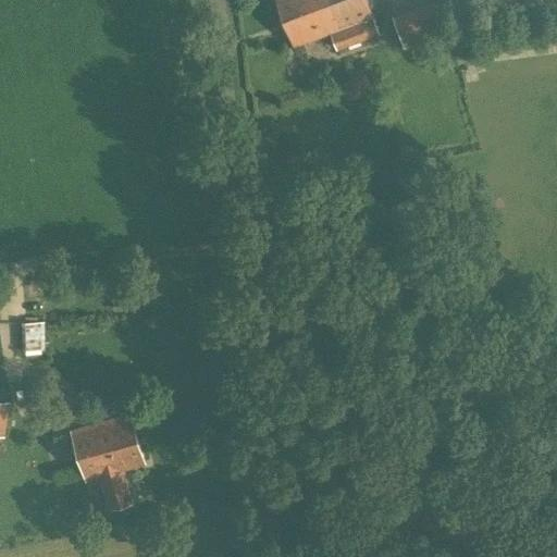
[(276,0),(285,23),(320,11),(316,0),(276,0)]
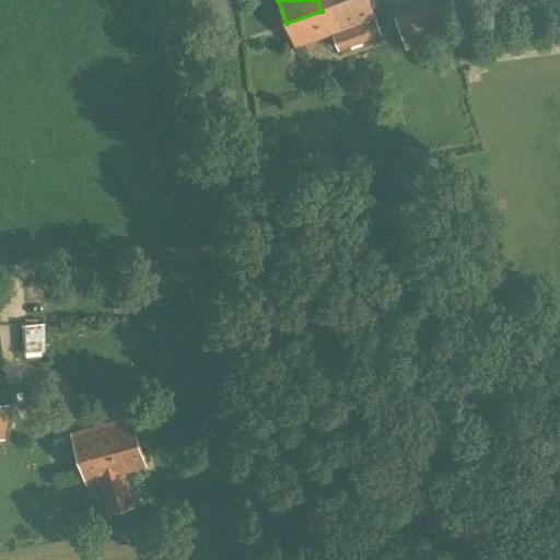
[(338,49),(381,34),(369,0),(317,0),(322,11),(287,23),(294,46),(333,33),(338,49)]
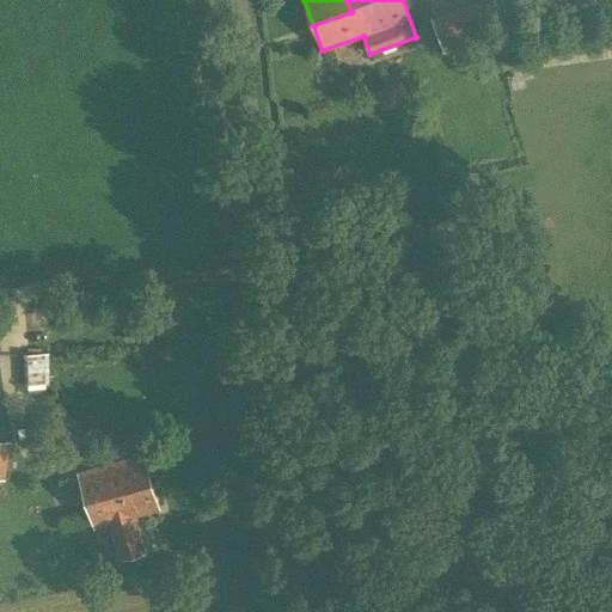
[(488,4),(460,13),(471,41),(497,31),(488,4)]
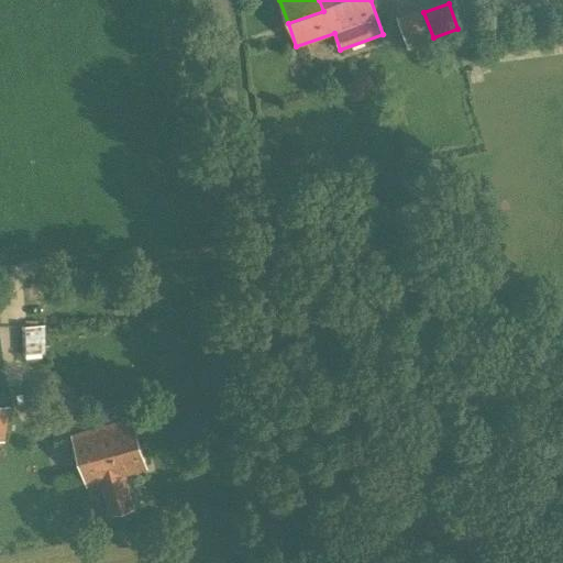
[(46,322),(25,323),(26,356),(48,355),(46,322)]
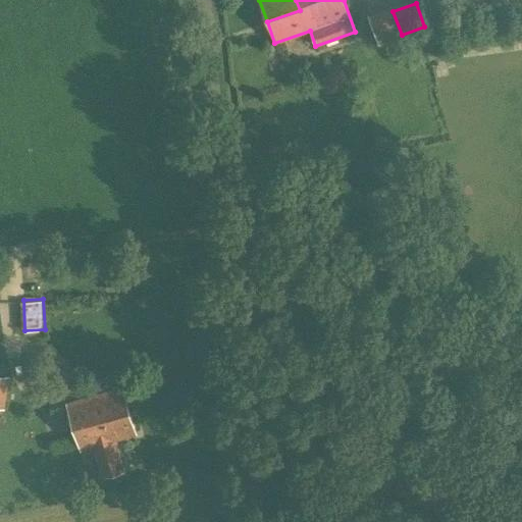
[(0,409),(4,410),(10,377),(0,375),(0,409)]
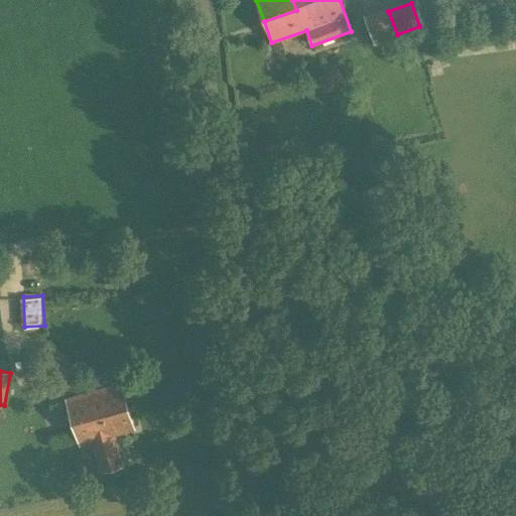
[(78,443),(92,439),(101,472),(123,466),(114,433),(134,427),(122,383),(66,399),(78,443)]
